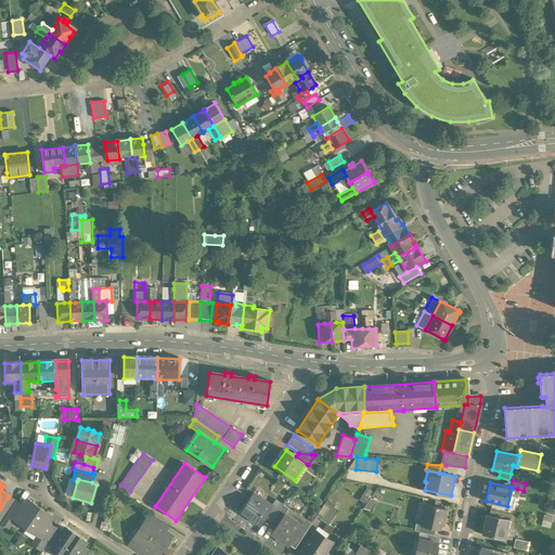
[(517,489),(512,488),(507,506),(513,507),(517,489)]
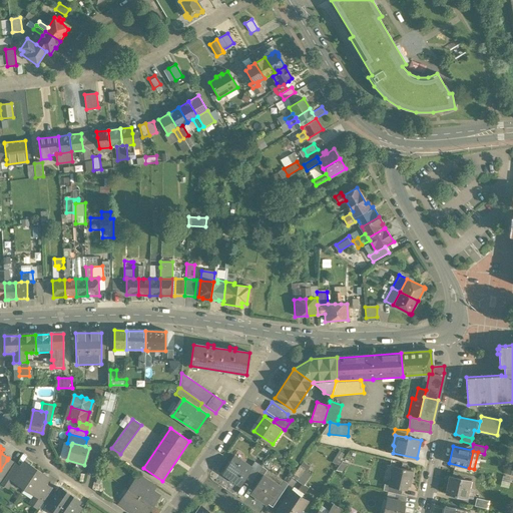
[(249,471),(232,459),(222,474),(240,486),(247,475),(250,471),(249,471)]
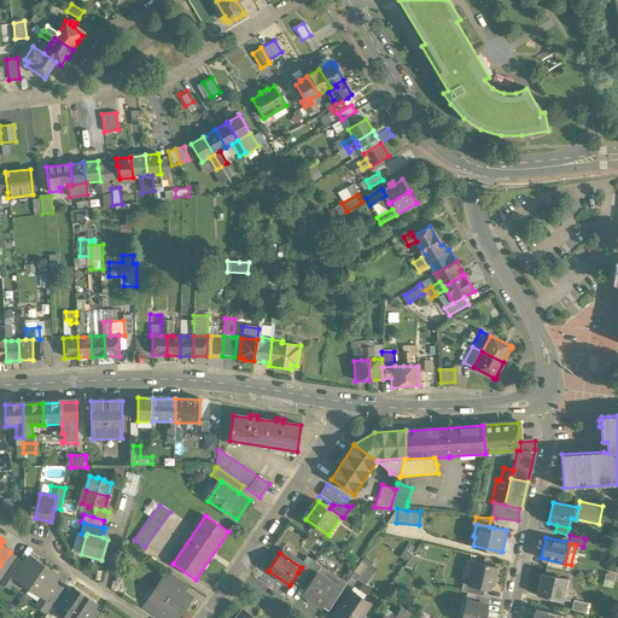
[(9,554),(0,566),(0,581),(1,582),(7,573),(17,559),(9,554)]
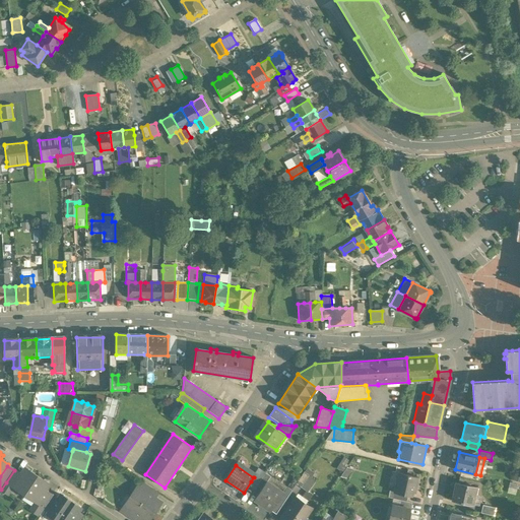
[(259,468),(253,477),(254,477),(251,481),(256,485),(264,472),(259,468)]
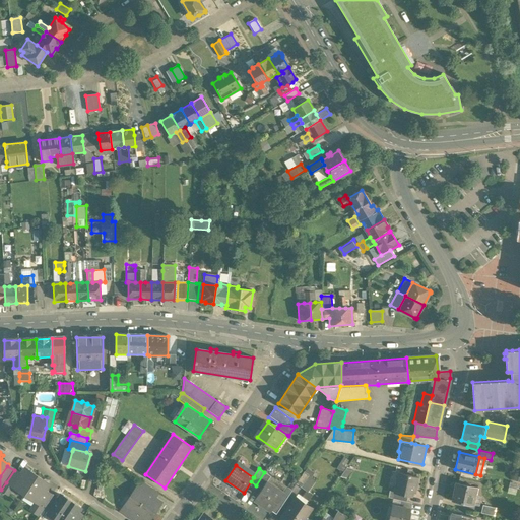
[(340,476),(346,480),(352,472),(346,468),(340,476)]
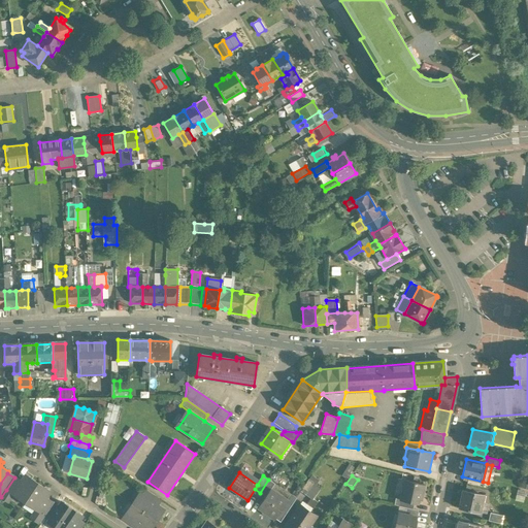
[(21,483),(13,495),(25,502),(37,485),(26,476),(21,483)]
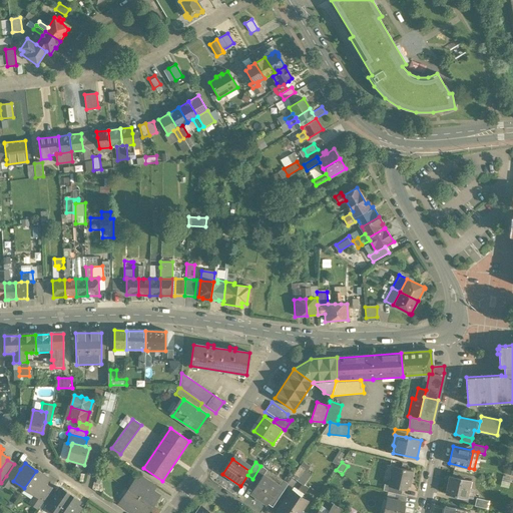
[(303,463),(293,477),(304,484),(311,474),(307,471),(309,467),(303,463)]
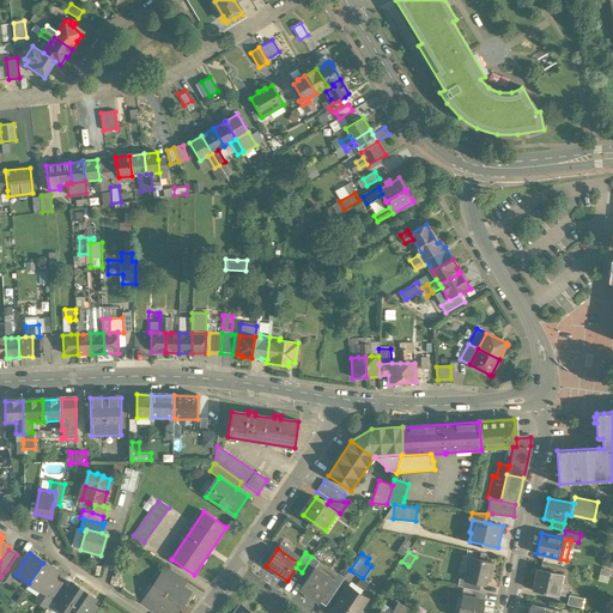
[(24,560),(17,554),(7,569),(16,575),(24,560)]
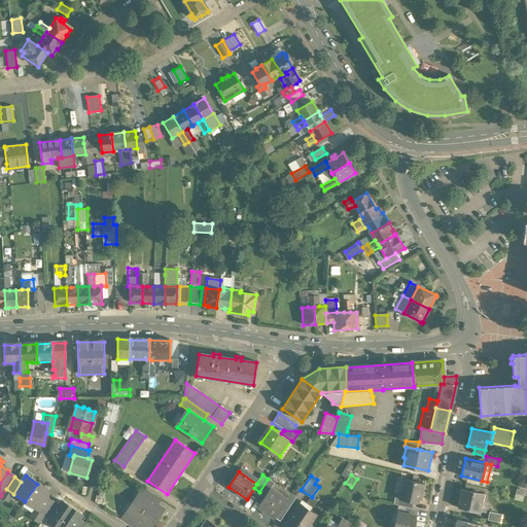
[(274,483),(268,479),(259,492),(265,495),(268,491),(269,492),(270,489),(274,483)]
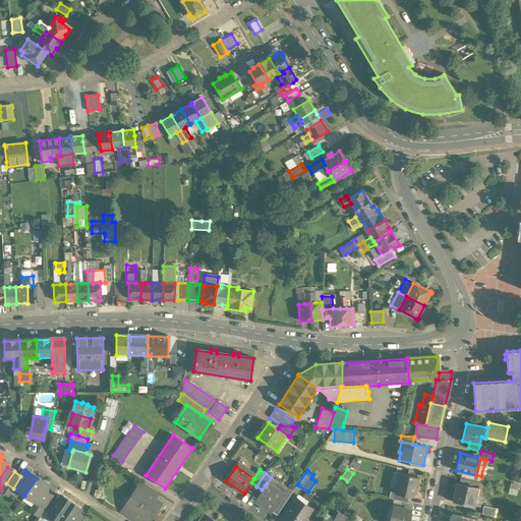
[(418,477),(399,473),(397,483),(401,484),(399,493),(399,494),(408,495),(412,496),(414,487),(416,487),(418,477)]
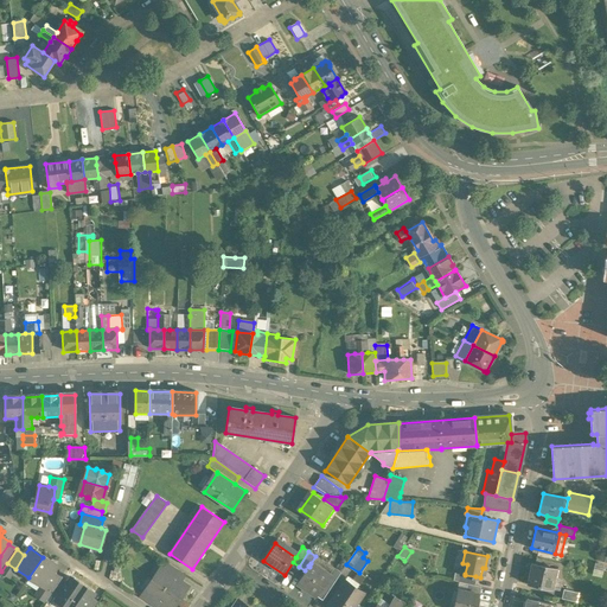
[(43,557),(29,577),(42,587),(43,587),(52,573),(57,567),(43,557)]
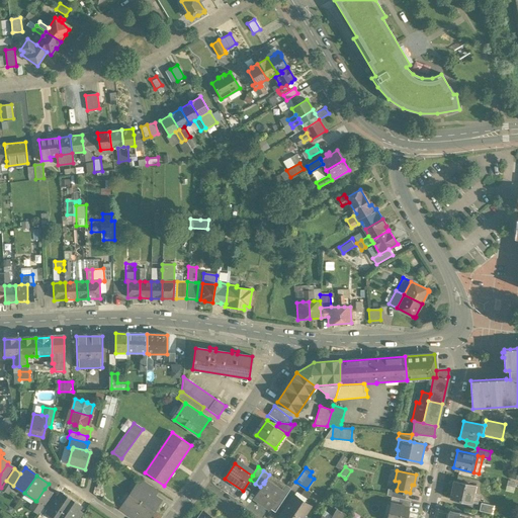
[(151,486),(140,479),(135,486),(137,487),(138,486),(147,492),(151,486)]
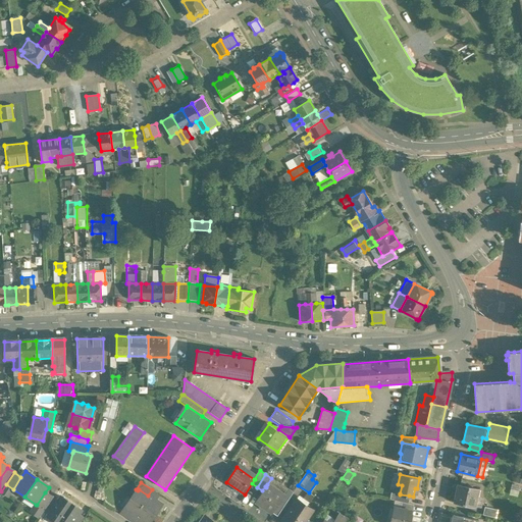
[(480,489),(458,483),(454,502),(474,507),(476,496),(478,497),(480,489)]
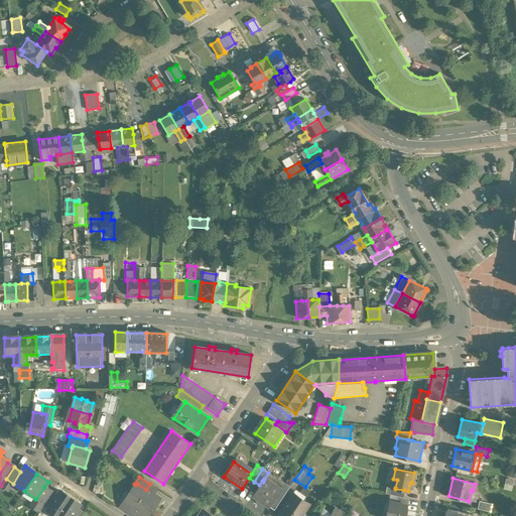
[(13,484),(6,479),(1,486),(8,491),(13,484)]
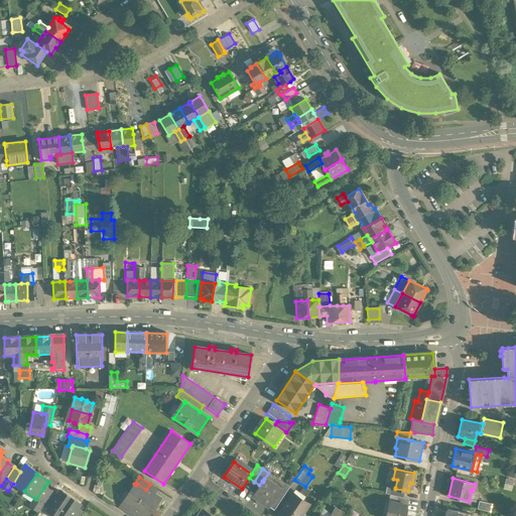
[(279,489),(264,479),(263,482),(278,492),(280,489),(279,489)]
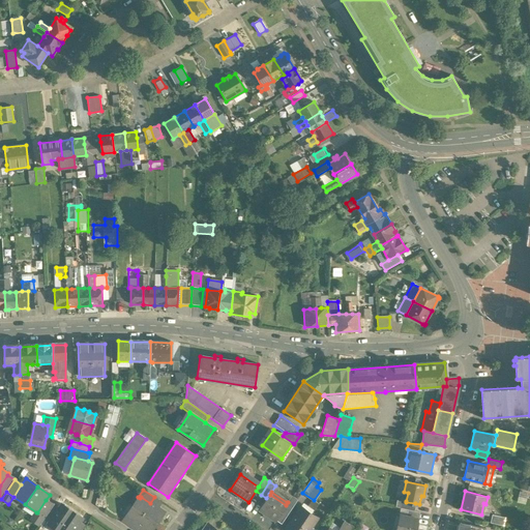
[(270,495),(269,494),(266,498),(259,509),(275,521),(286,505),(270,495)]
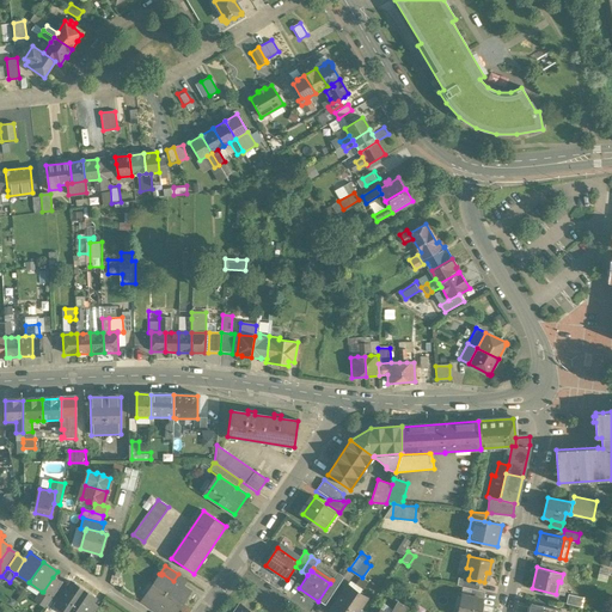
[(173,581),(163,574),(161,575),(154,586),(179,603),(188,592),(189,592),(173,581)]
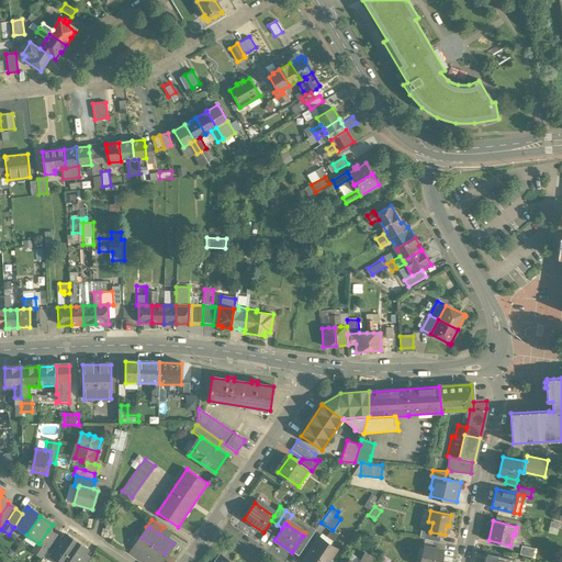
[(48,530),(40,543),(47,549),(55,538),(56,536),(48,530)]
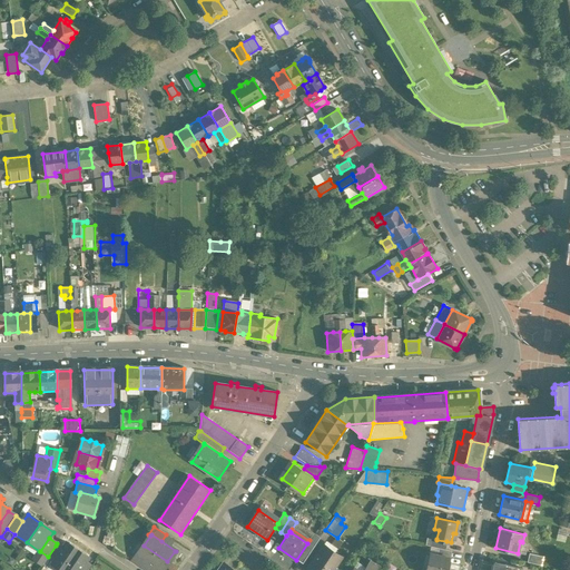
[(446,541),(436,540),(436,539),(433,539),(431,546),(445,549),(446,541)]
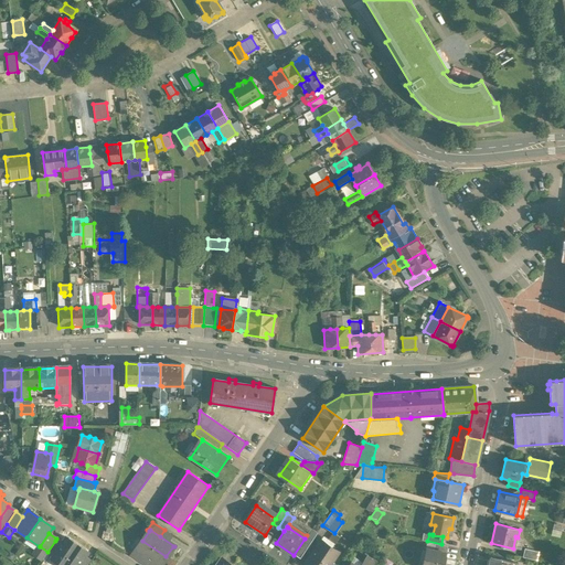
[(312,540),(307,535),(305,539),(294,555),(299,558),(312,540)]
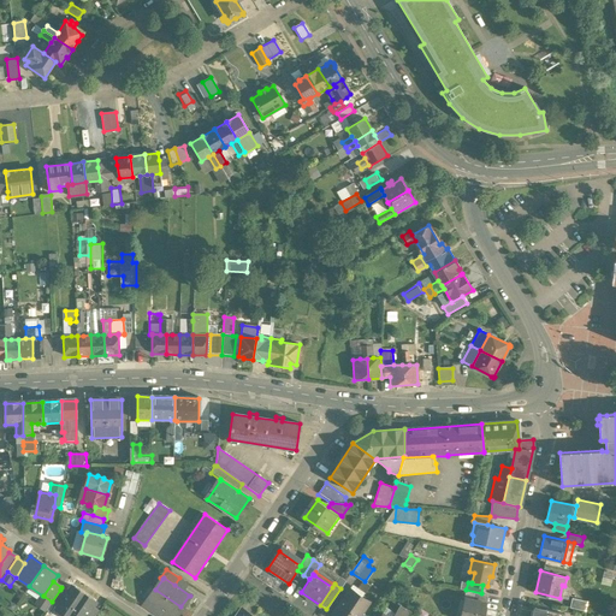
[(57,608),(55,610),(64,615),(69,615),(83,594),(71,586),(66,594),(57,608)]
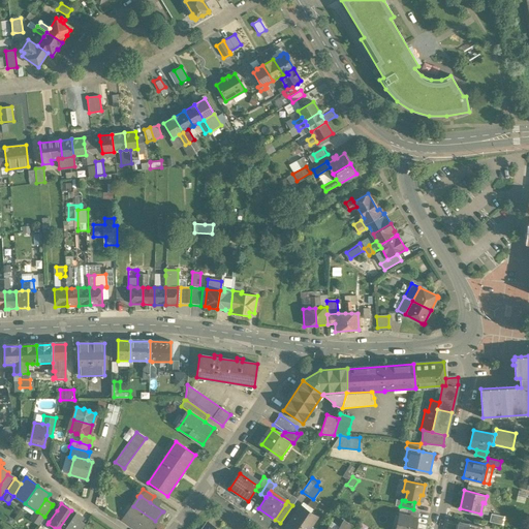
[(44,517),(43,519),(49,522),(57,510),(52,506),(44,517)]
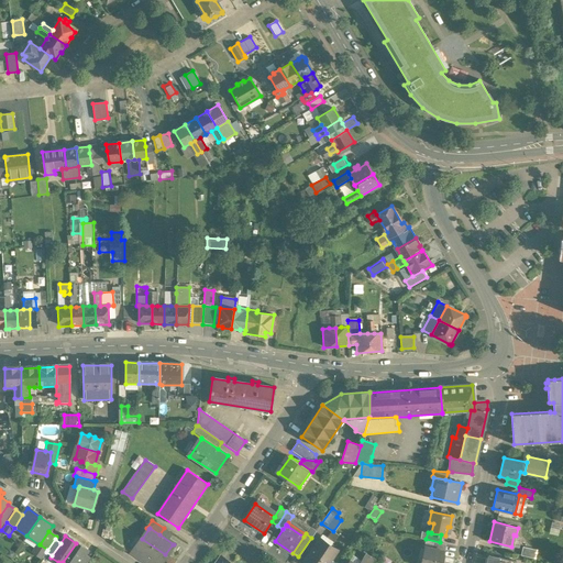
[(159,562),(165,554),(142,539),(135,549),(134,550),(144,556),(154,562),(159,562)]
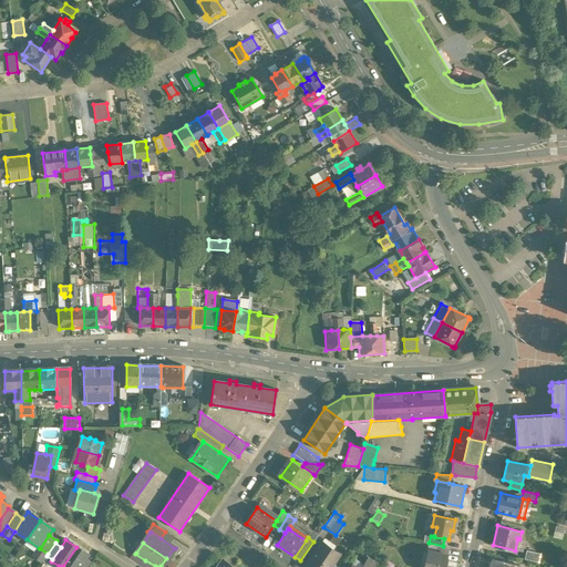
[(330,566),(339,555),(321,543),(306,565),(309,566),(330,566)]
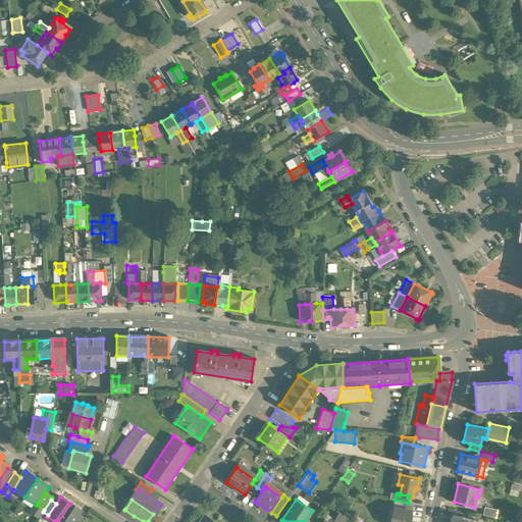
[(70,504),(58,521),(72,521),(76,517),(81,511),(70,504)]
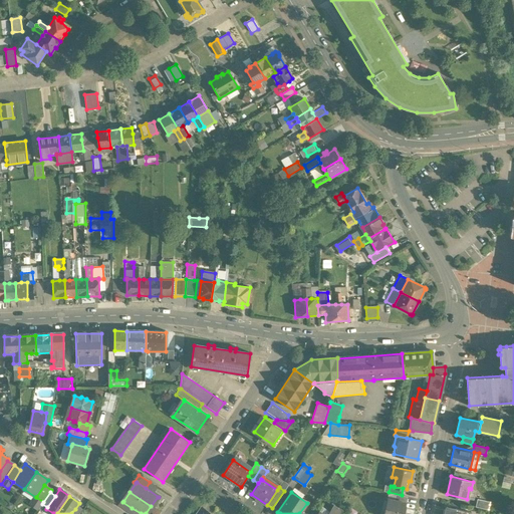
[(487,500),(473,496),(471,506),(485,509),(487,500)]
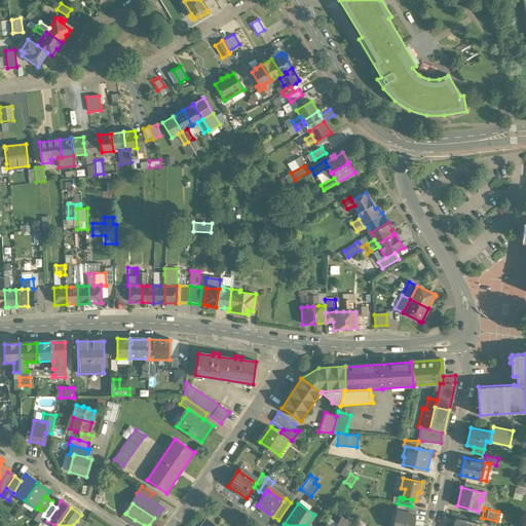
[(36,509),(31,516),(39,522),(43,516),(44,514),(37,509),(36,509)]
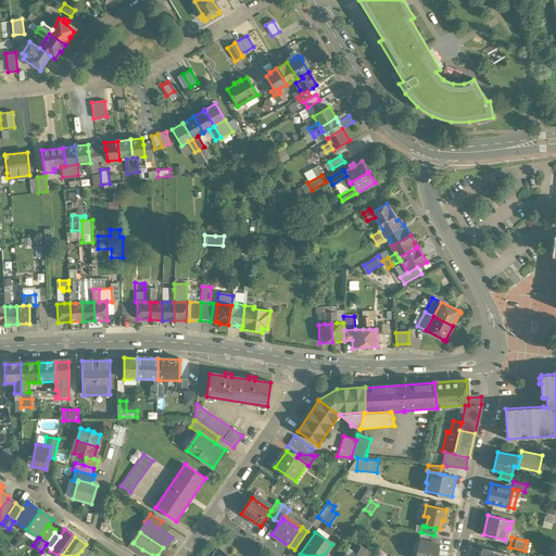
[(436,555),(439,544),(419,540),(415,555),(436,555)]
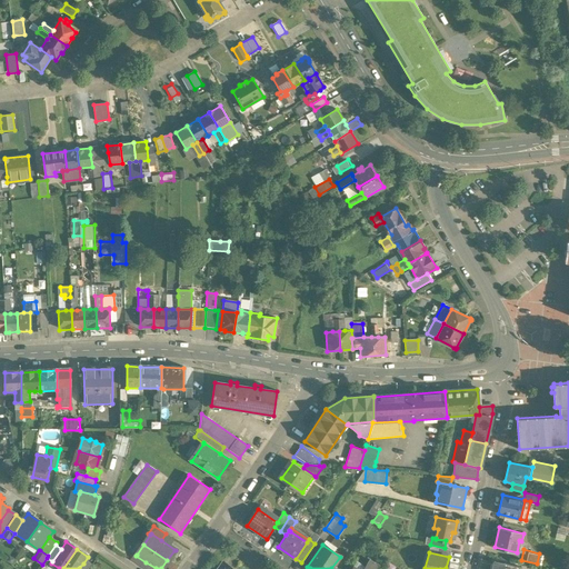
[(146,562),(136,556),(137,555),(135,553),(130,559),(142,568),(143,566),(146,562)]
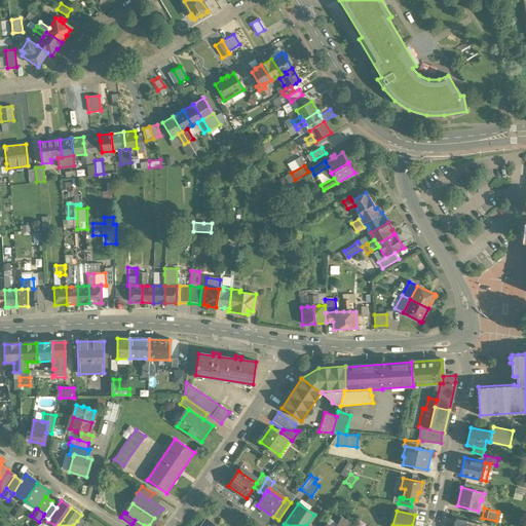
[(82,525),(81,525),(88,525),(89,525),(101,525),(87,517),(84,521),(82,525)]
